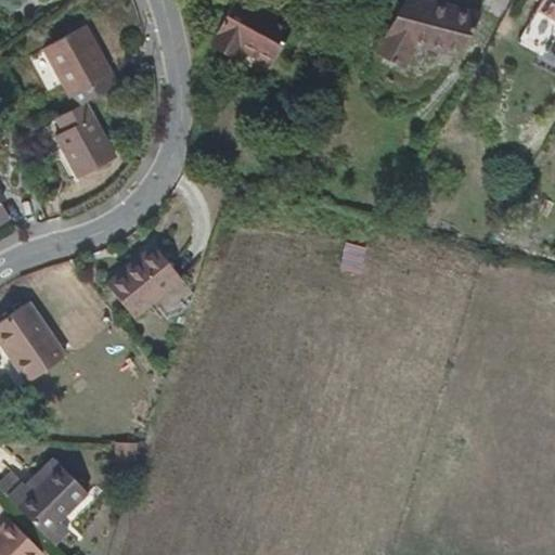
[(239,57),(243,50),(272,66),(293,25),(246,0),(237,0),(213,42),(239,57)]
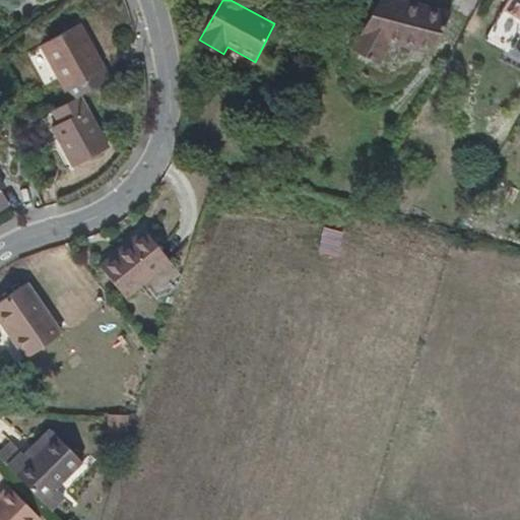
[(432,50),(451,13),(398,0),(381,0),(352,49),(379,64),(393,42),(432,50)]
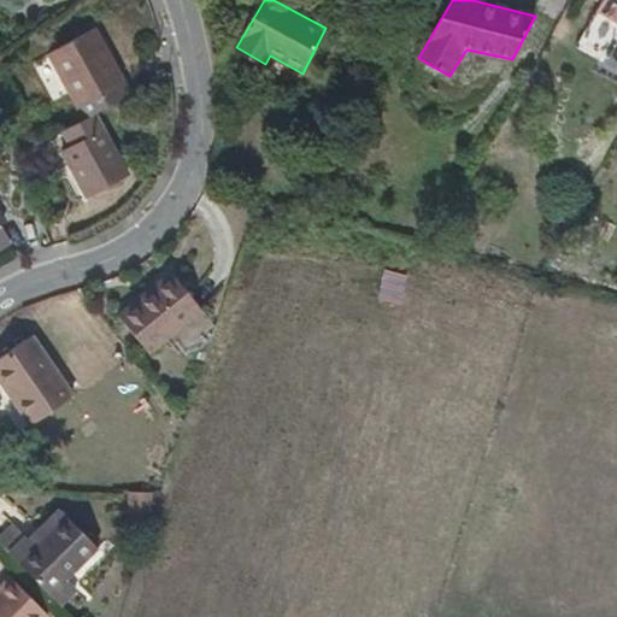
[(616,0),(604,0),(598,11),(616,21),(616,0)]
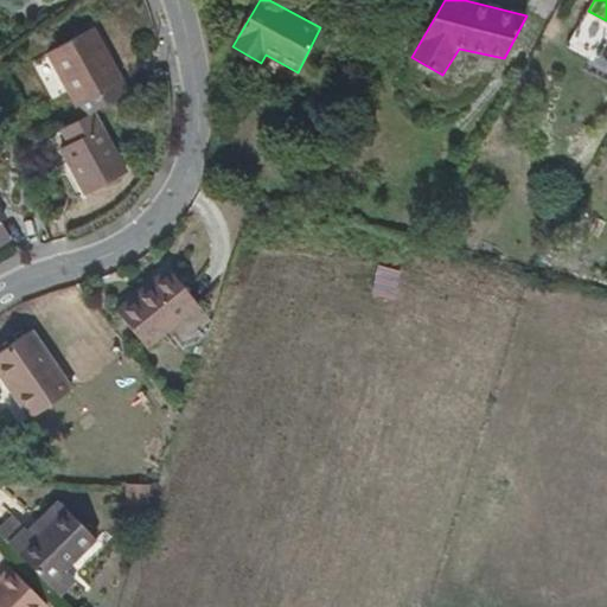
[(595,62),(606,37),(606,29),(582,17),(567,49),(595,62)]
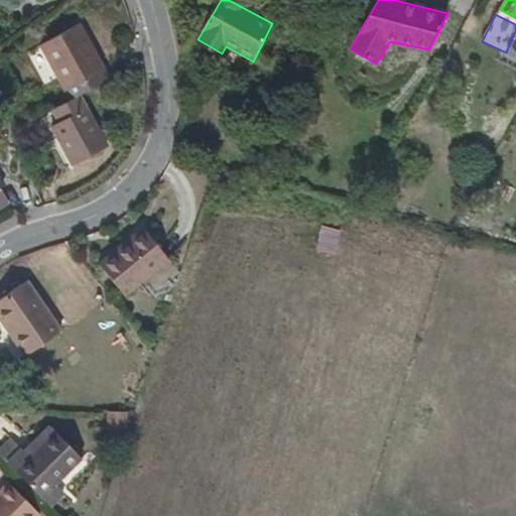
[(81,96),(111,79),(81,24),(41,46),(70,101),(81,96)]
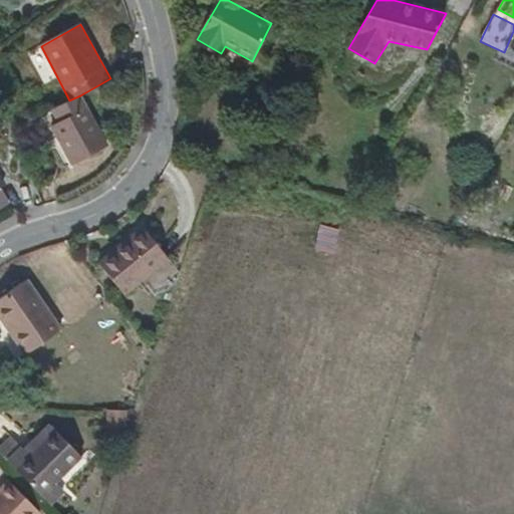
[(69,100),(52,110),(58,123),(52,126),(72,166),(108,146),(80,95),(69,100)]
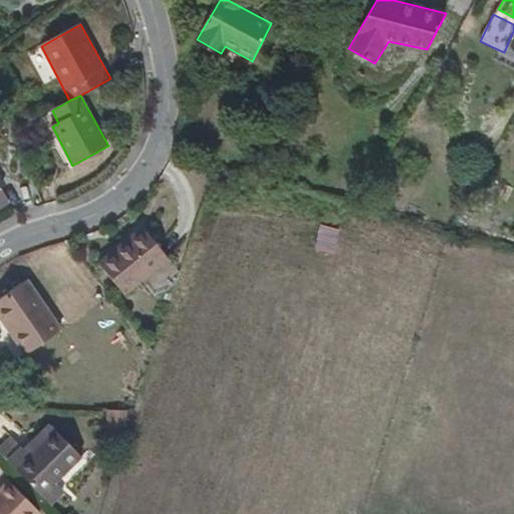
[(5,186),(0,177),(0,208),(11,202),(2,188),(5,186)]
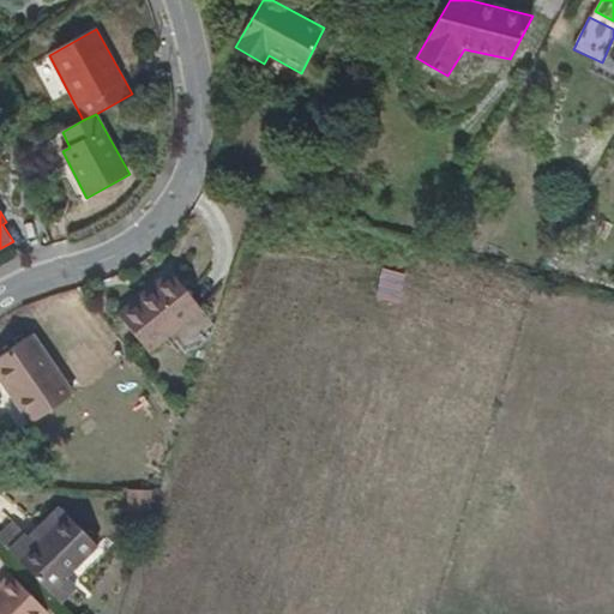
[(374,295),(397,301),(405,272),(383,265),(374,295)]
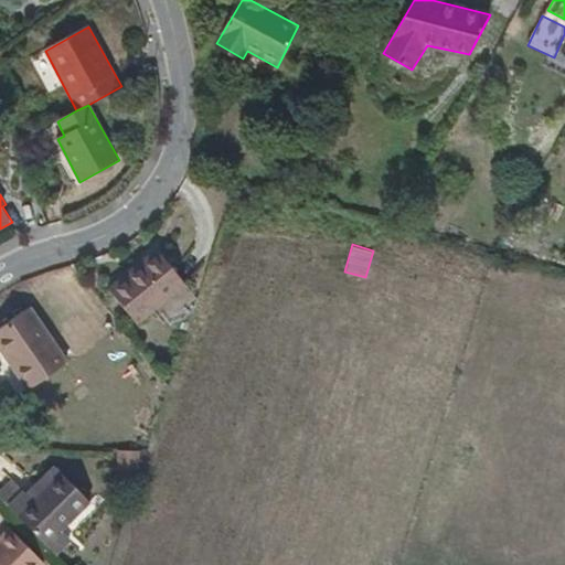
[(184,283),(159,252),(109,290),(136,323),(184,283)]
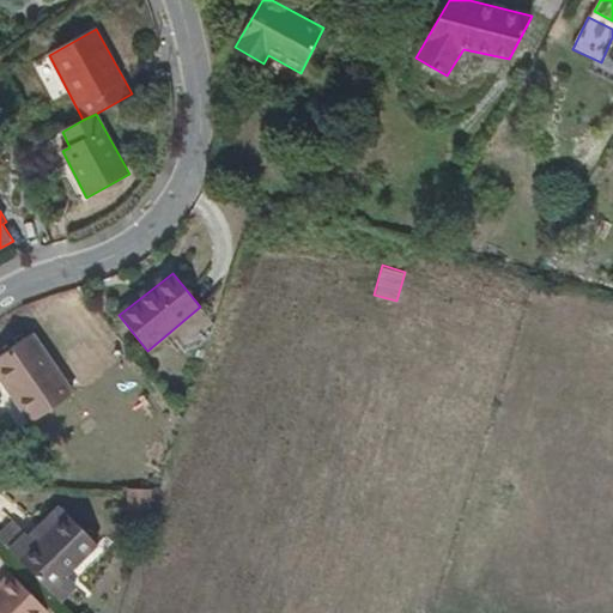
[(74,393),(35,335),(0,358),(0,378),(30,423),(74,393)]
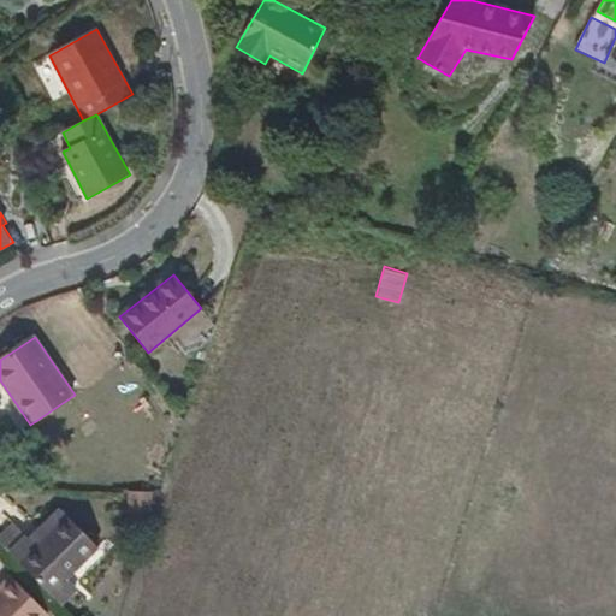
[(152,516),(154,490),(129,489),(126,515),(152,516)]
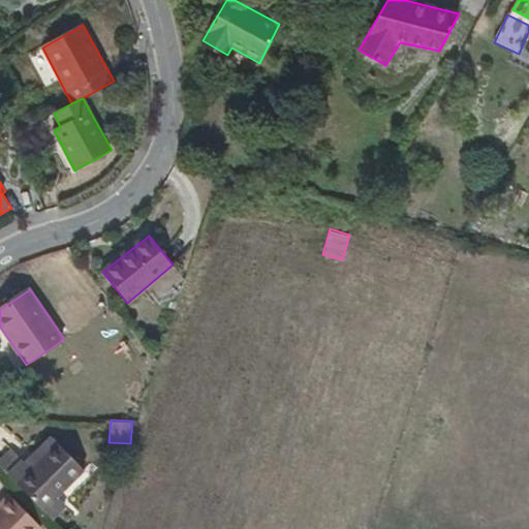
[(16,483),(54,520),(66,507),(59,497),(85,470),(57,442),(16,483)]
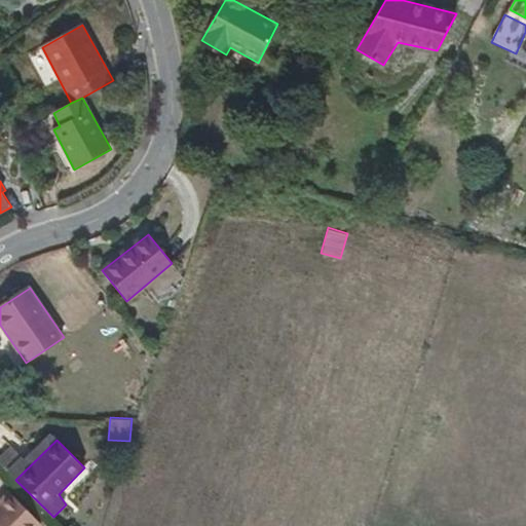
[(0,525),(41,525),(9,493),(0,501),(0,525)]
